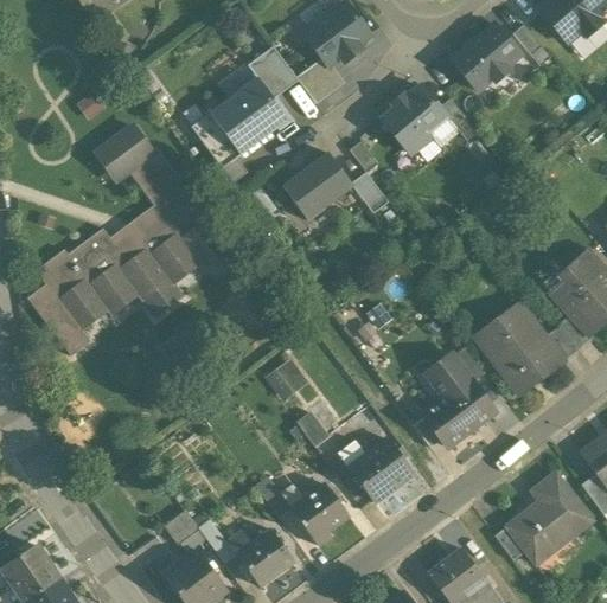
[(545,0),(538,7),(553,25),(568,43),(568,44),(582,32),(587,38),(606,20),(602,14),(606,10),(606,0),(545,0)]
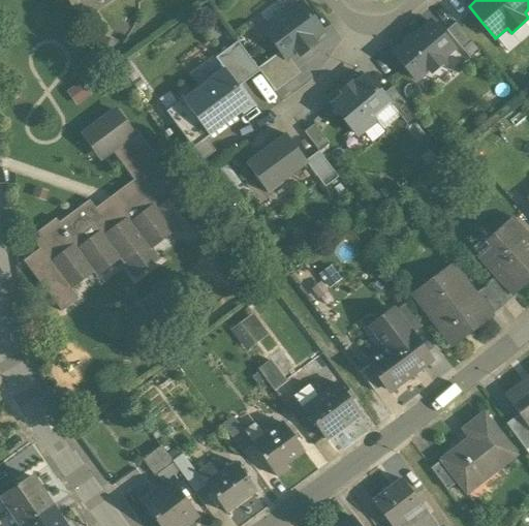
[(301,2),(263,29),(280,51),(285,57),(287,56),(296,49),(299,54),(314,42),(310,38),(321,30),(301,2)]
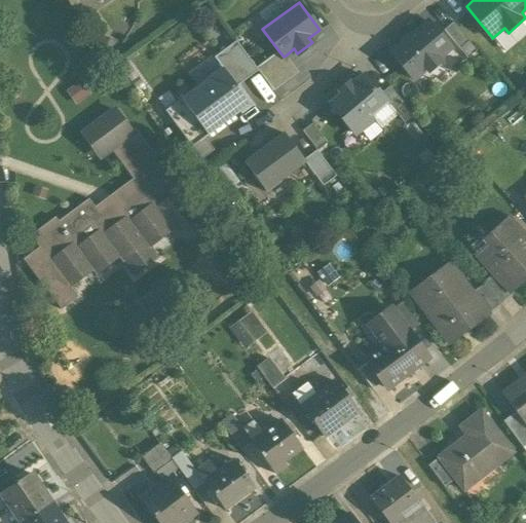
[(412,79),(451,47),(428,19),(388,50),(412,79)]
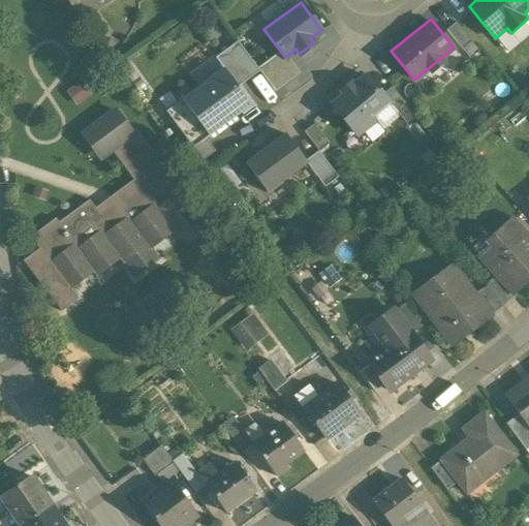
[(257,67),(237,40),(215,57),(221,65),(223,68),(223,67),(238,86),(240,84),(259,70),(257,67)]
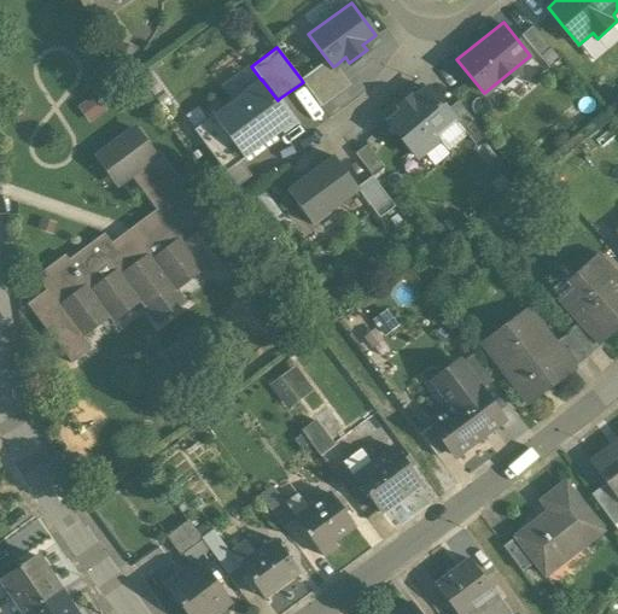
[(327,59),(301,79),(303,82),(320,105),(349,83),(336,65),(333,66),(327,59)]
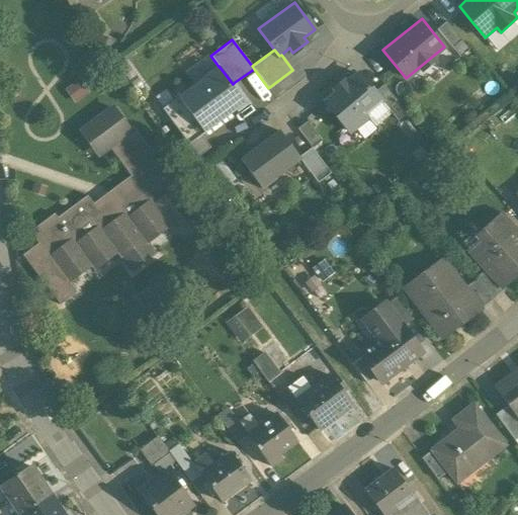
[(203,77),(162,108),(188,144),(236,109),(238,111),(250,102),(235,82),(233,84),(219,66),(219,67),(217,64),(201,75),(203,77)]
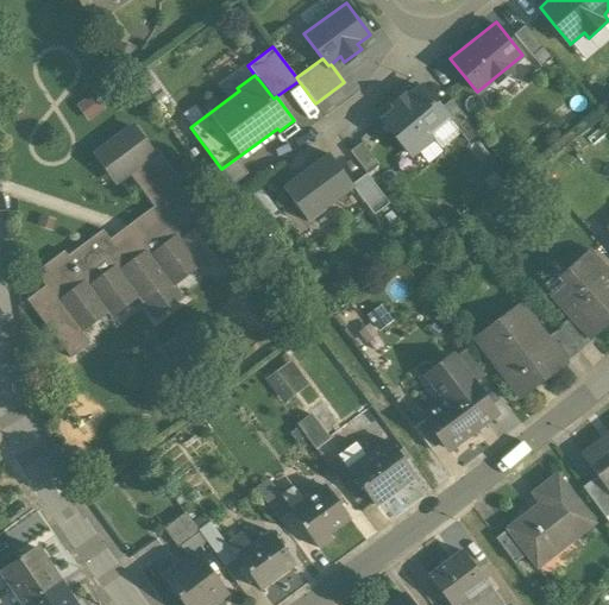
[(439,107),(421,86),(407,99),(403,94),(393,104),(396,107),(382,119),(410,155),(432,137),(429,134),(449,119),(439,107)]
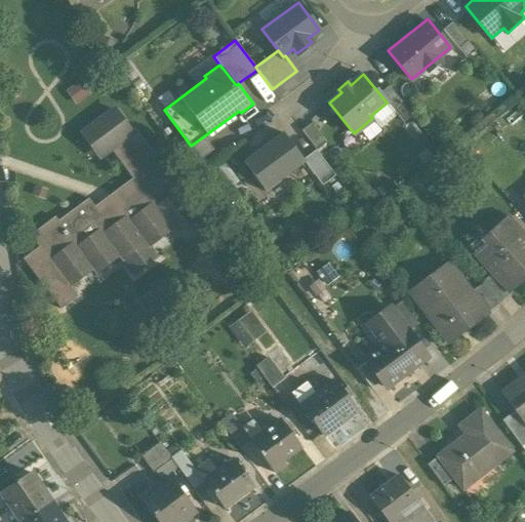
[(68,91),(76,103),(89,93),(80,82),(68,91)]
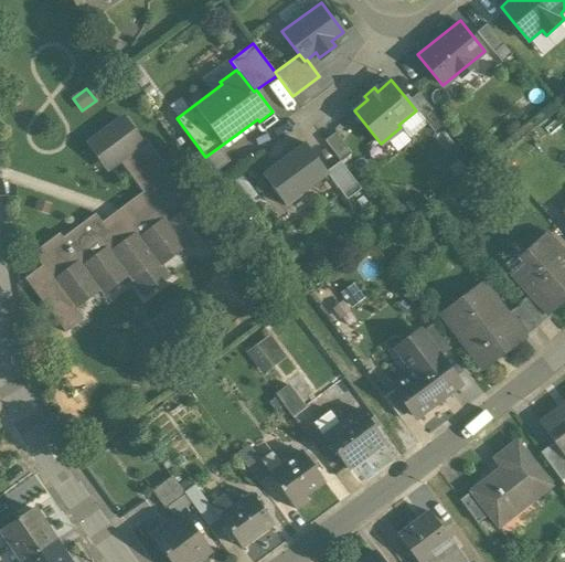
[(443,122),(417,92),(407,99),(416,110),(433,130),(443,122)]
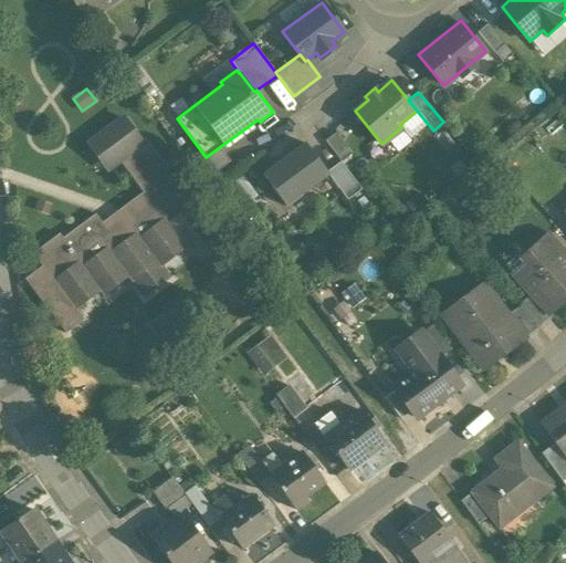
[(94,214),(62,237),(59,232),(32,252),(42,264),(24,278),(65,333),(84,319),(73,304),(97,285),(101,290),(125,273),(143,298),(170,277),(159,261),(181,244),(185,248),(211,228),(144,137),(139,141),(122,116),(91,138),(111,165),(118,159),(142,190),(117,209),(121,214),(104,227),(94,214)]
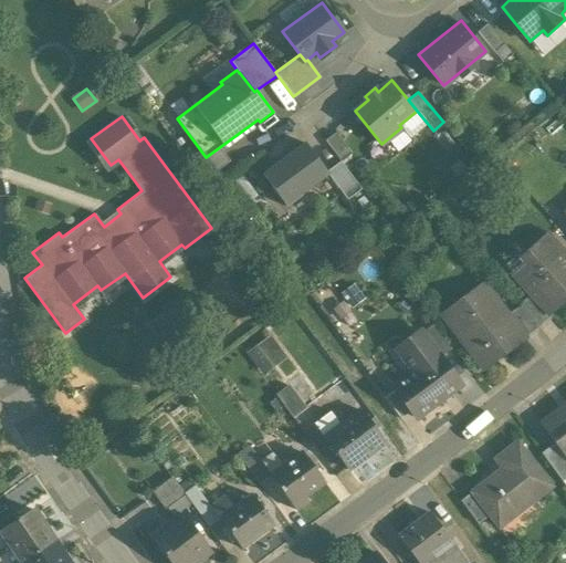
[(305,142),(262,174),(286,206),(328,174),(305,142)]
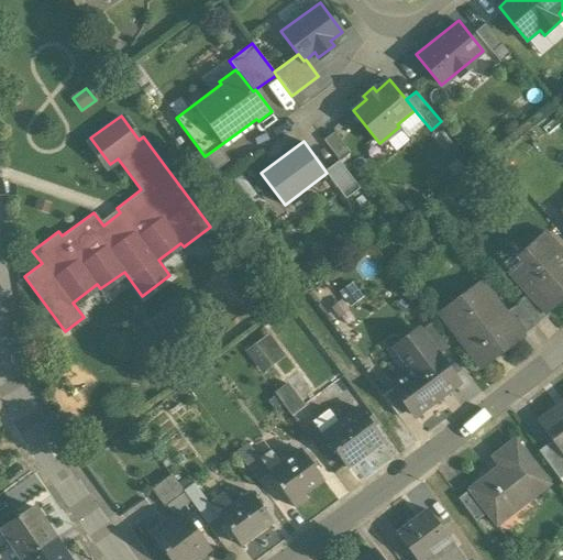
[(343,195),(357,184),(339,157),(323,168),(343,195)]
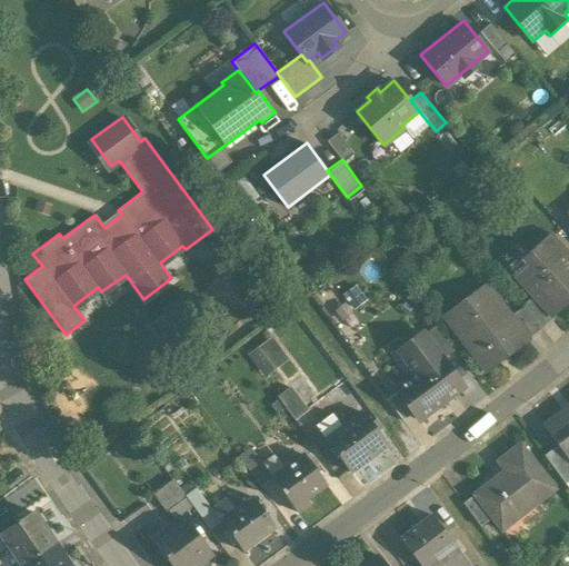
[(211,176),(201,162),(193,169),(203,182),(211,176)]
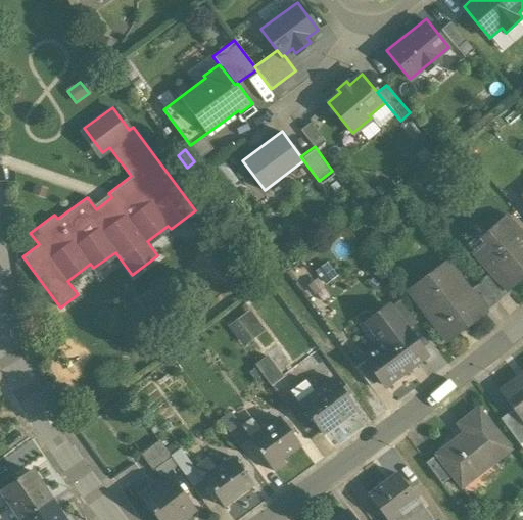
[(522,273),(522,235),(505,215),(484,233),(488,237),(473,251),(490,271),(507,288),(522,273)]
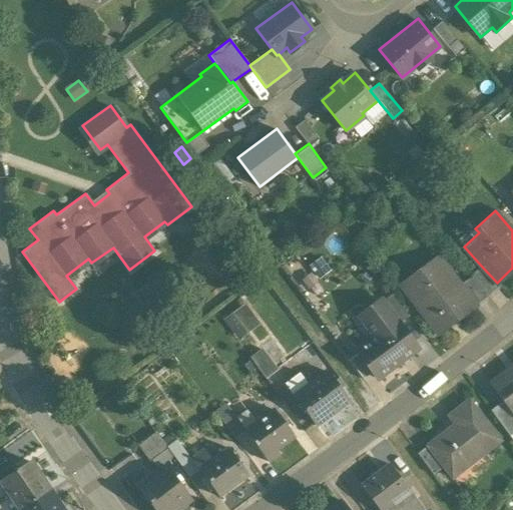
[(439,257),(417,274),(426,285),(410,298),(437,333),(475,304),(460,284),(439,257)]
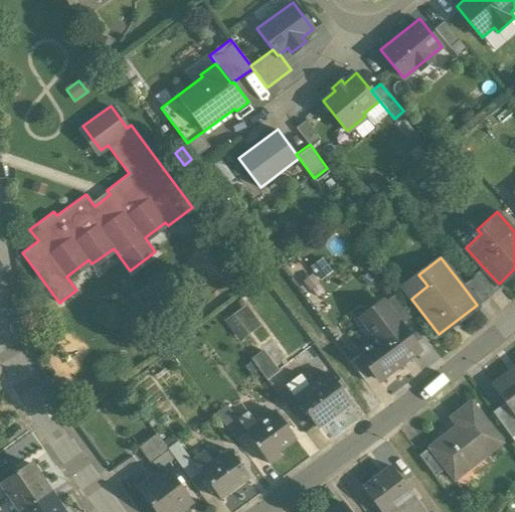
[(499,284),(483,267),(472,277),(473,277),(489,296),(501,286),(499,284)]
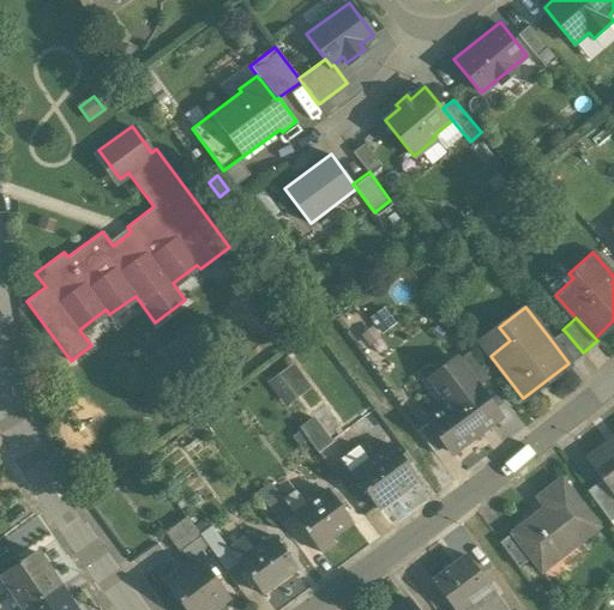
[(583,352),(564,330),(551,339),(569,363),(583,352)]
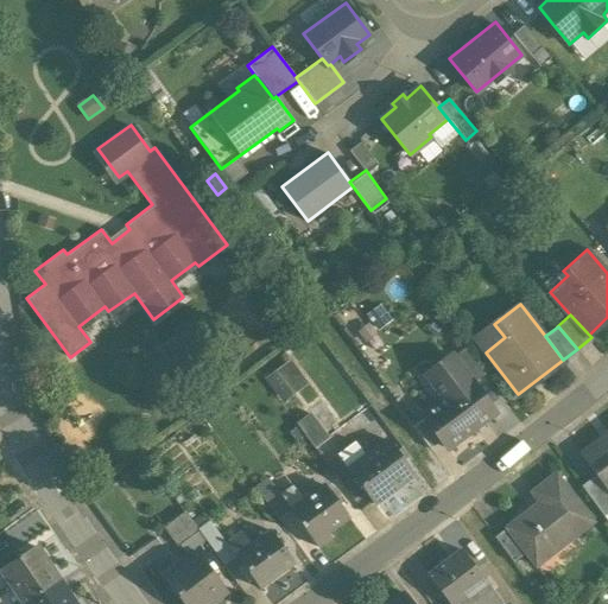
[(282,398),(308,380),(290,355),(264,373),(282,398)]
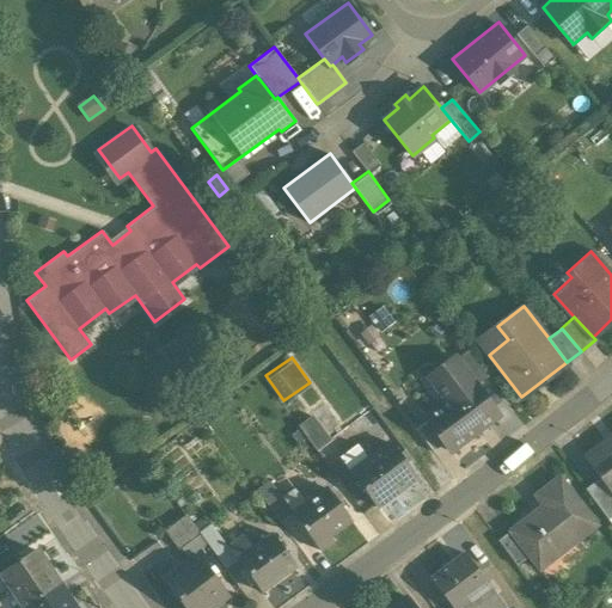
[(499,415),(456,357),(435,372),(454,398),(427,418),(428,421),(445,443),(451,452),(499,415)]
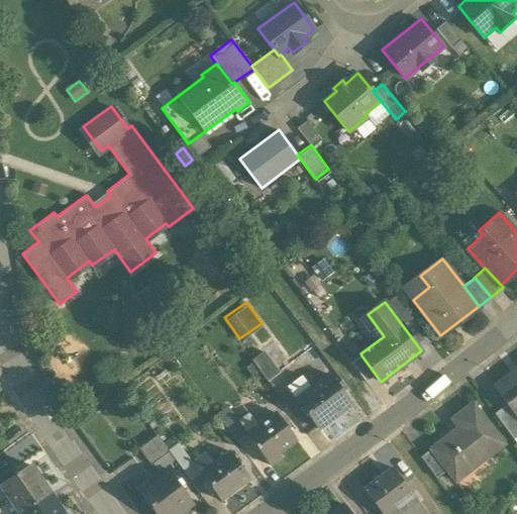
[(280,372),(266,351),(253,361),(268,381),(280,372)]
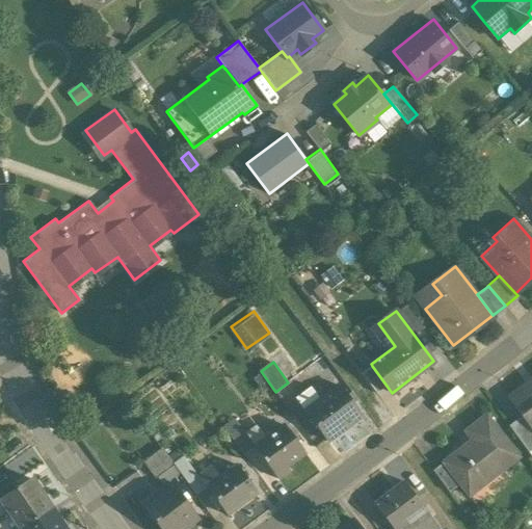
[(372,366),(362,373),(376,393),(387,386),(372,366)]
